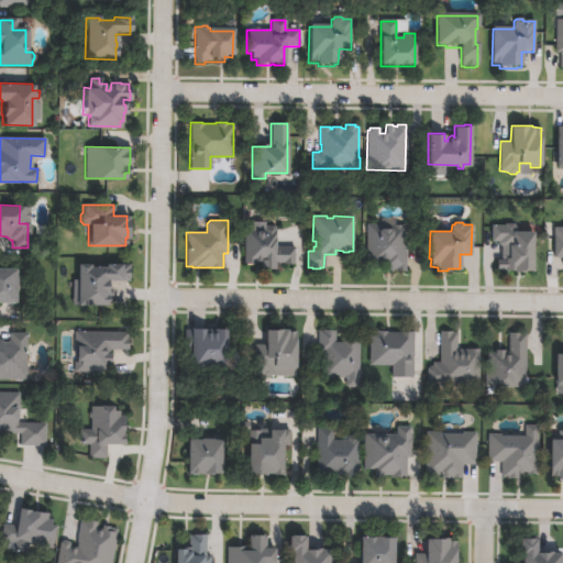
[(515,224),(515,231),(532,231),(531,271),(522,269),(522,272),(514,272),(514,269),(496,269),(496,258),(501,258),(501,246),(498,243),(498,241),(492,241),(492,224),(505,225),(505,223),(515,224)]
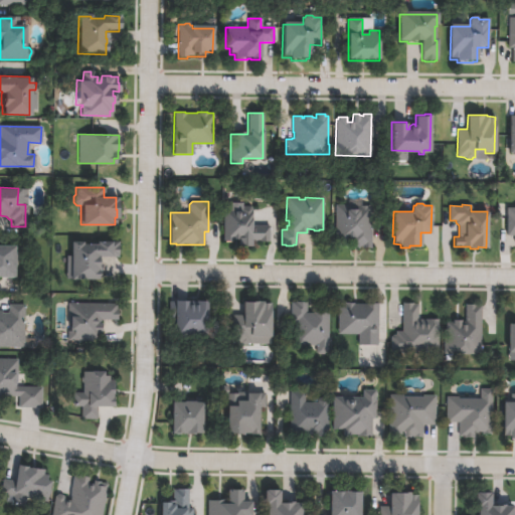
[(347,208),(358,209),(358,206),(371,206),(371,247),(352,247),(352,240),(347,240),(347,244),(338,244),(338,242),(335,242),(336,205),(347,205),(347,208)]
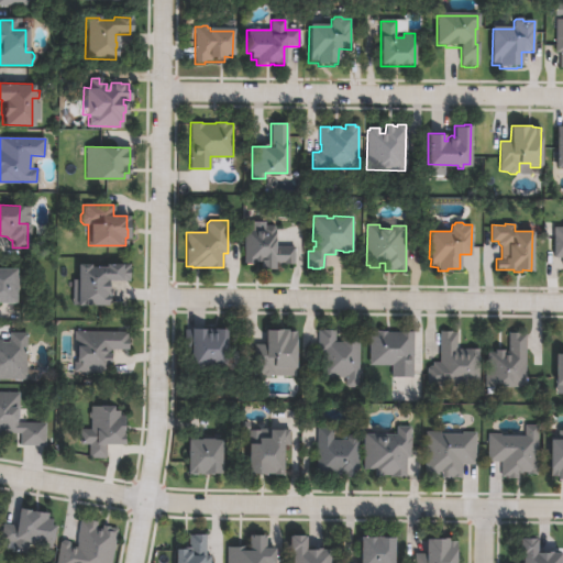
[(275,229),(275,247),(294,247),(294,264),(274,264),(274,269),(260,268),(260,261),(254,261),(253,264),(244,264),(244,231),(247,228),(263,229),(263,228),(266,225),(273,225),(275,229)]
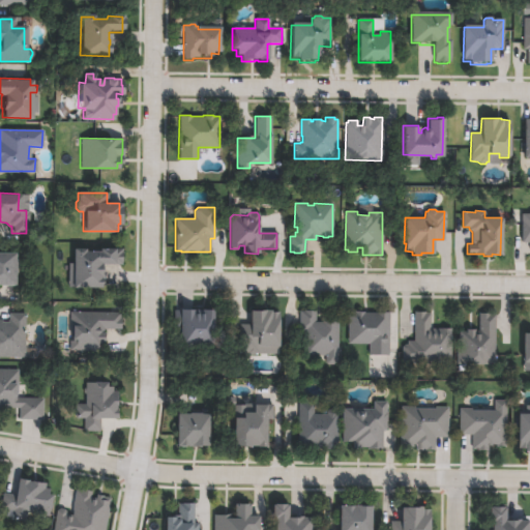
[(529,242),(521,242),(522,213),(529,214),(529,212),(529,242)]
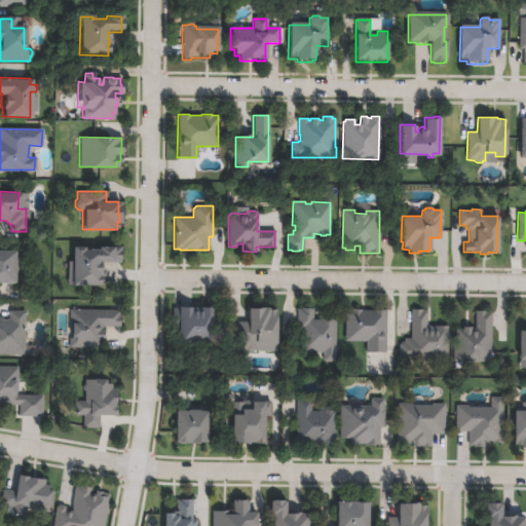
[(112,246),(112,248),(119,248),(119,262),(99,262),(98,286),(66,285),(67,261),(70,261),(71,247),(82,247),(82,249),(97,249),(98,246),(112,246)]
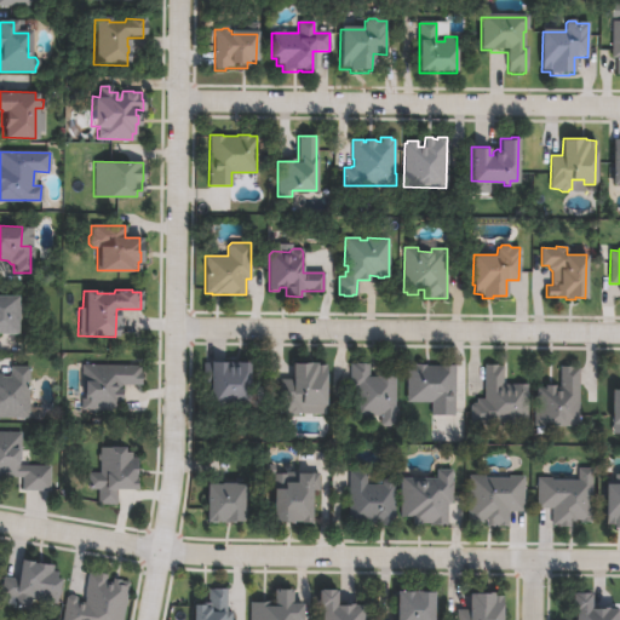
[(0,296),(15,296),(15,305),(16,305),(16,319),(15,319),(15,333),(0,333),(0,296)]
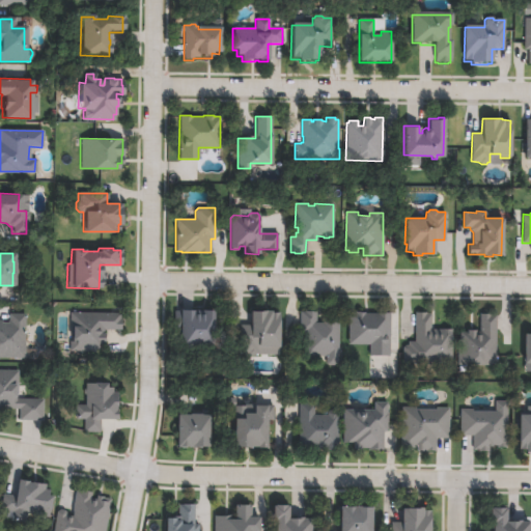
[(191,310),(191,313),(200,314),(200,310),(213,310),(212,347),(178,347),(178,329),(174,329),(174,311),(178,311),(178,310),(191,310)]
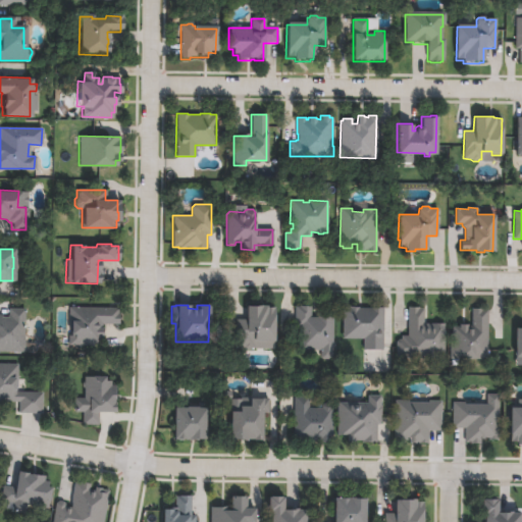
[(273,308),(272,344),(262,344),(263,341),(253,341),(253,348),(235,348),(236,319),(245,319),(246,306),(265,306),(265,307),(273,308)]
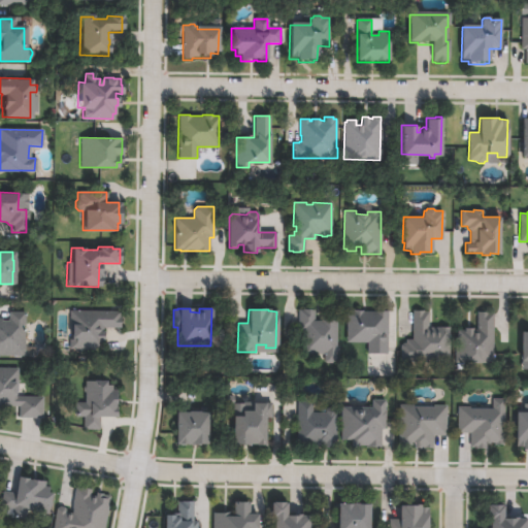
[(119,311),(119,319),(120,319),(120,328),(101,328),(101,332),(102,332),(102,341),(101,341),(101,349),(71,348),(71,338),(70,338),(70,331),(69,331),(69,310),(119,311)]
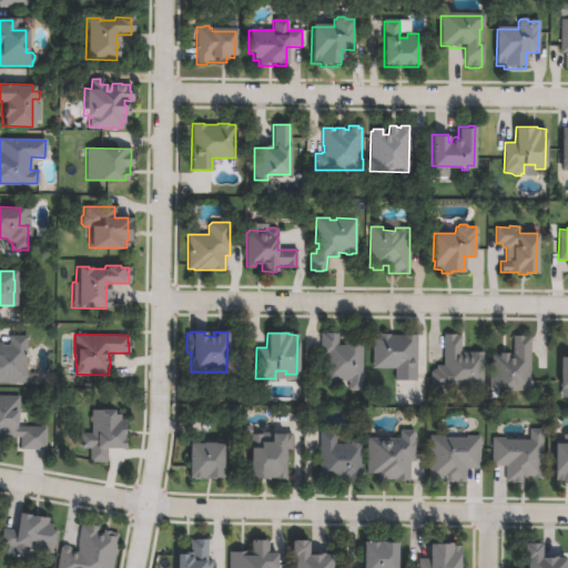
[(338,345),(353,345),(353,341),(362,341),(361,389),(357,392),(351,391),(348,389),(348,382),(325,381),(325,355),(321,355),(321,334),(338,334),(338,345)]
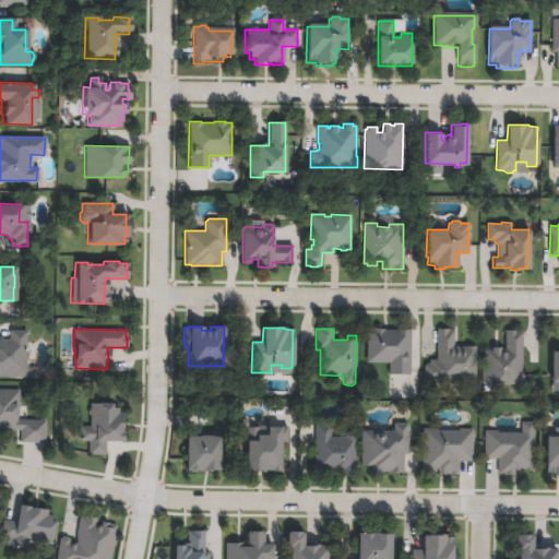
[(475,346),(475,382),(424,382),(424,367),(427,364),(429,364),(429,359),(437,359),(437,329),(448,330),(453,330),(452,346),(475,346)]
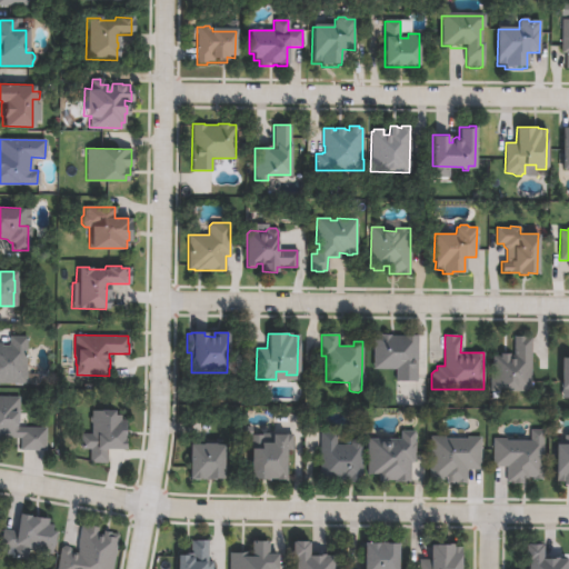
[(417,336),(417,382),(396,381),(396,369),(373,369),(373,336),(390,336),(390,337),(405,337),(405,336),(417,336)]
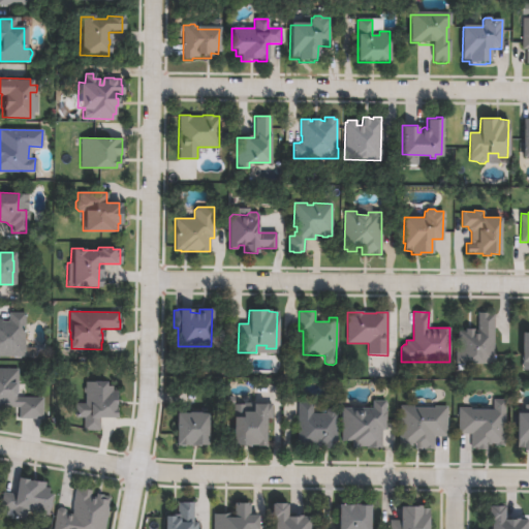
[(494,314),(494,364),(456,364),(456,339),(458,339),(458,331),(465,331),(465,329),(473,330),(478,331),(478,312),(489,313),(489,314),(494,314)]
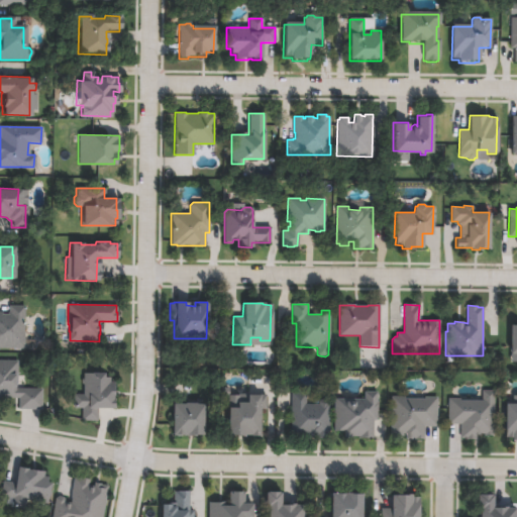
[(23,306),(22,349),(0,348),(0,312),(1,312),(1,314),(7,314),(7,312),(8,312),(8,306),(23,306)]
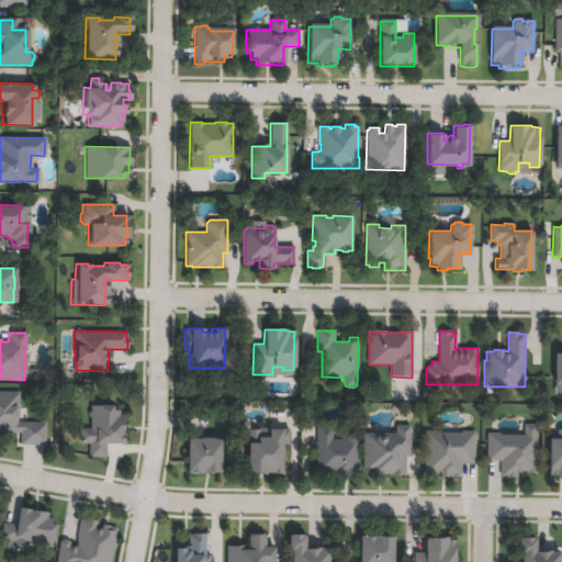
[(0,392),(18,393),(18,416),(14,415),(14,423),(44,423),(44,446),(19,445),(20,433),(0,433),(0,392)]
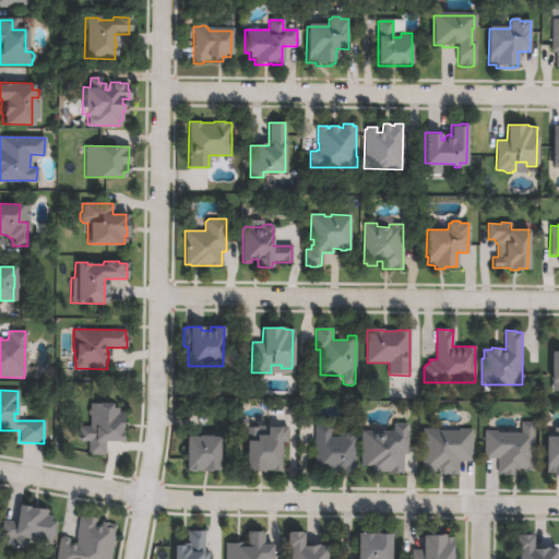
[(110,404),(110,408),(117,408),(117,413),(122,413),(122,423),(120,423),(120,431),(121,431),(121,442),(105,441),(104,455),(87,455),(87,441),(79,441),(79,427),(88,427),(88,414),(87,414),(87,411),(88,411),(88,404),(110,404)]
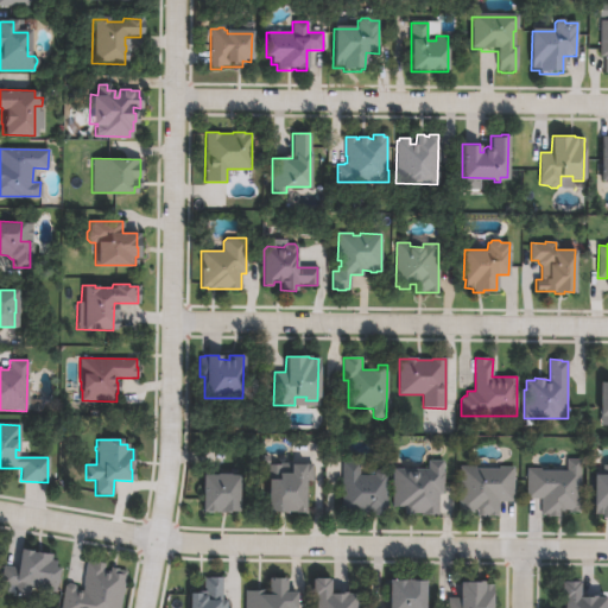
[(580,460),(580,511),(558,511),(558,518),(548,517),(548,515),(542,515),(542,499),(526,499),(527,469),(540,469),(540,472),(567,472),(567,460),(580,460)]
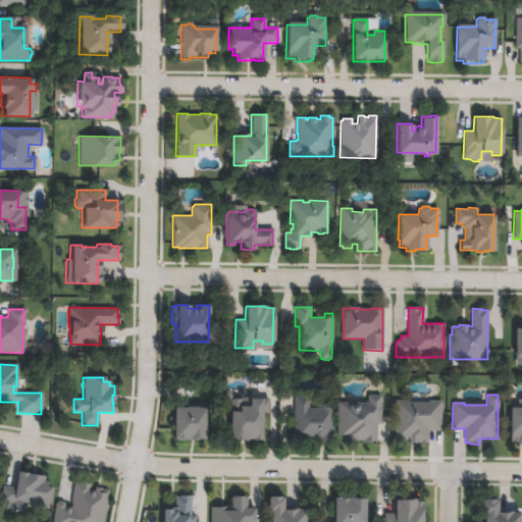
[(376,425),(375,441),(363,441),(363,440),(349,440),(349,435),(337,435),(337,403),(367,403),(367,396),(380,396),(380,425),(376,425)]
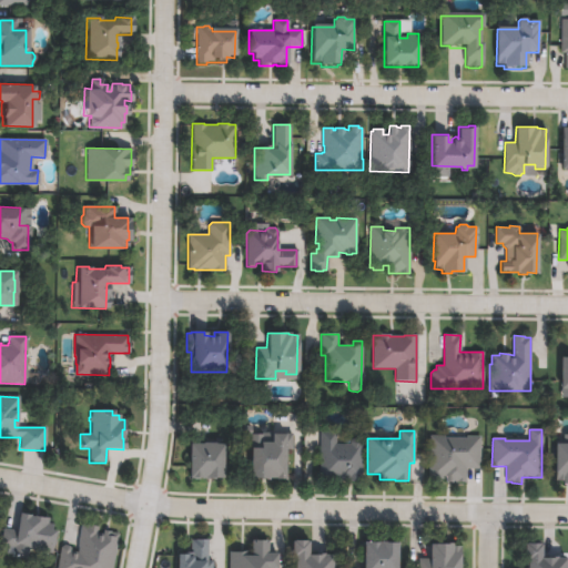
[(335,444),(350,444),(350,442),(352,439),(357,439),(359,443),(361,443),(361,482),(346,480),(346,479),(320,479),(321,432),(335,432),(335,444)]
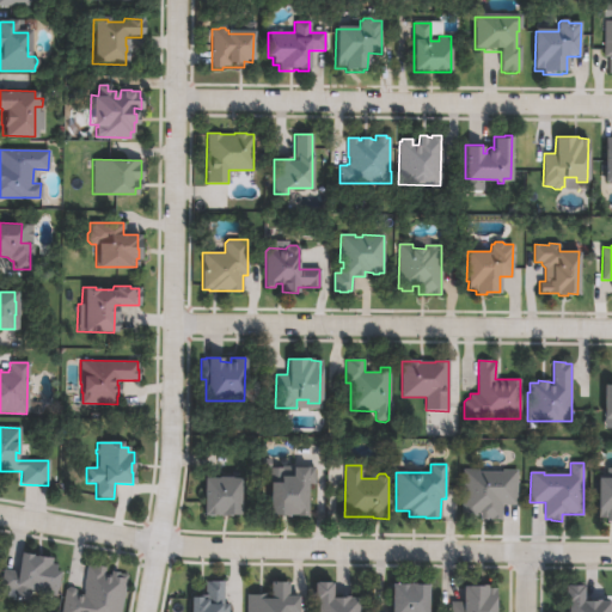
[(313,467),(313,484),(306,484),(305,516),(295,516),(295,514),(287,514),(287,515),(269,515),(270,469),(281,469),(281,476),(291,476),(292,467),(313,467)]
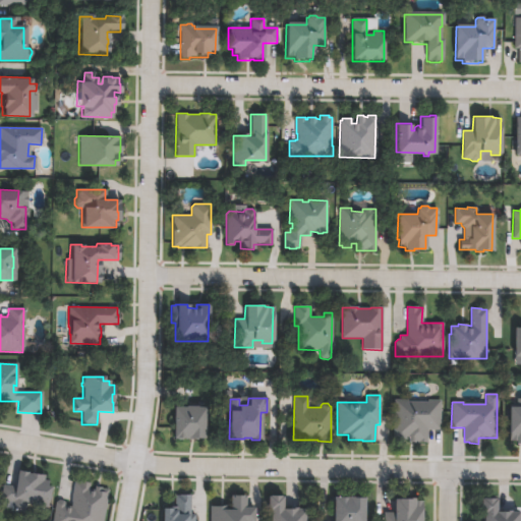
[(407,402),(427,402),(427,400),(441,401),(440,429),(427,429),(427,443),(408,443),(408,437),(403,437),(403,441),(393,441),(394,400),(407,400),(407,402)]
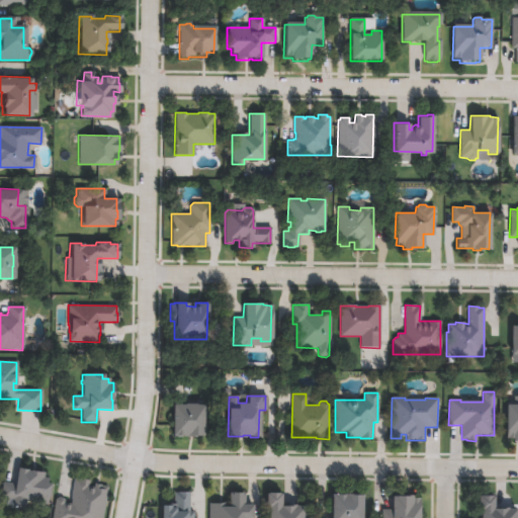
[(194,404),(194,406),(201,406),(201,436),(171,435),(171,405),(183,405),(183,404),(194,404)]
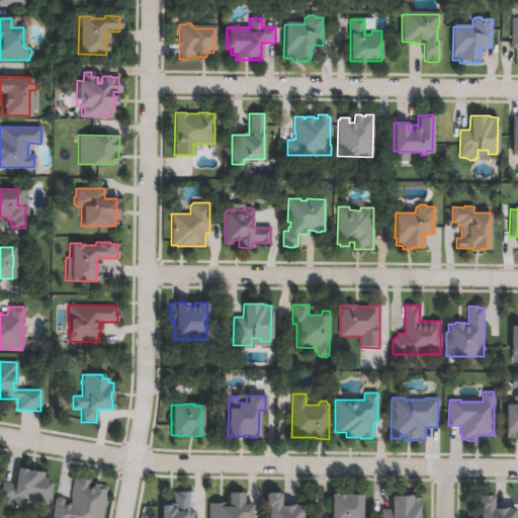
[(517,440),(513,440),(513,439),(506,439),(506,431),(505,431),(506,404),(517,404),(517,440)]
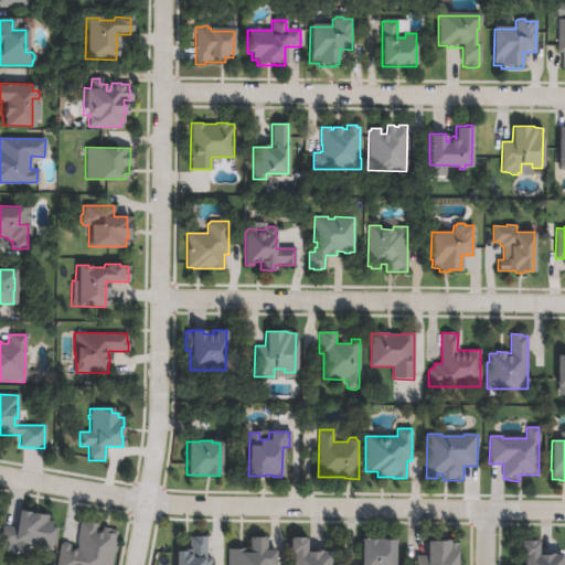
[(51,521),(50,529),(53,529),(50,551),(45,550),(43,552),(40,551),(39,548),(28,546),(25,556),(11,554),(13,545),(0,543),(2,525),(14,528),(17,511),(46,516),(46,521),(51,521)]
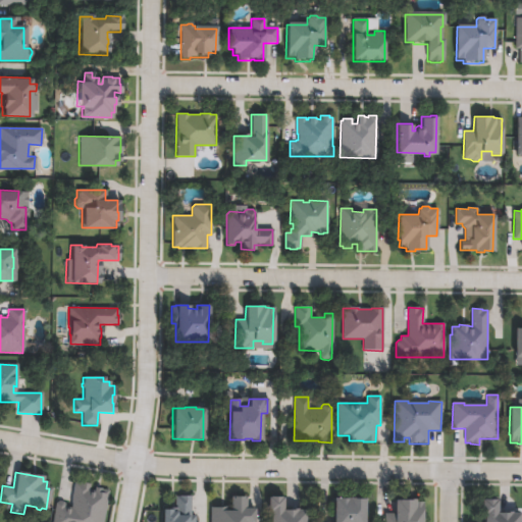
[(73,482),(81,483),(90,484),(89,490),(94,491),(94,488),(108,490),(102,521),(51,521),(55,504),(58,502),(62,502),(64,505),(64,507),(70,508),(71,503),(70,503),(73,482)]
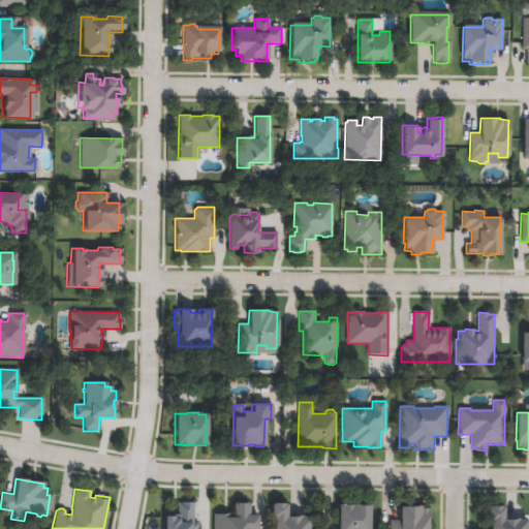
[(192,503),(192,523),(197,523),(196,528),(162,528),(163,517),(173,518),(173,515),(177,515),(178,503),(192,503)]
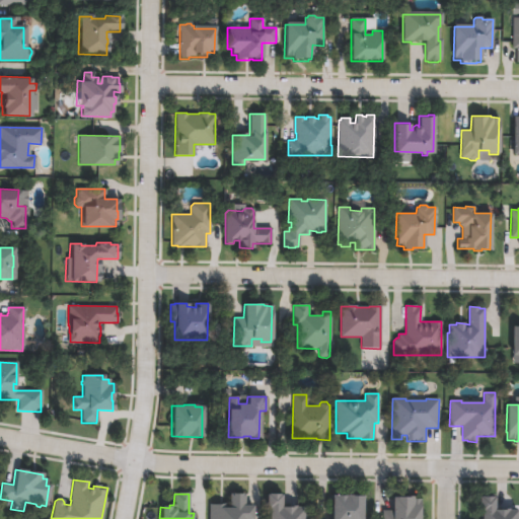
[(243,494),(243,506),(251,506),(251,518),(209,518),(209,505),(222,505),(222,508),(228,508),(228,494),(243,494)]
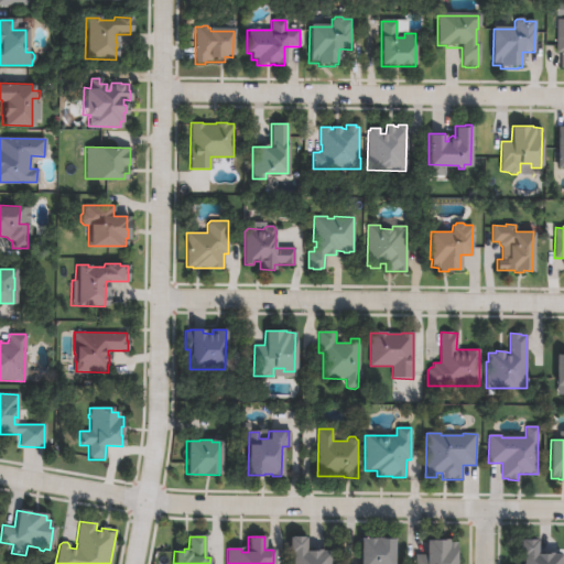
[(302,537),(302,539),(304,539),(304,551),(315,551),(315,550),(321,550),(320,552),(329,552),(328,563),(291,563),(292,552),(289,552),(289,539),(290,539),(290,537),(302,537)]
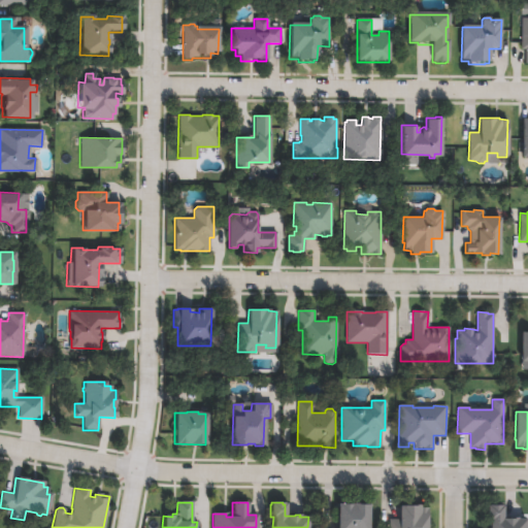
[(356,504),(356,505),(368,505),(368,527),(336,527),(337,504),(352,504),(352,503),(356,504)]
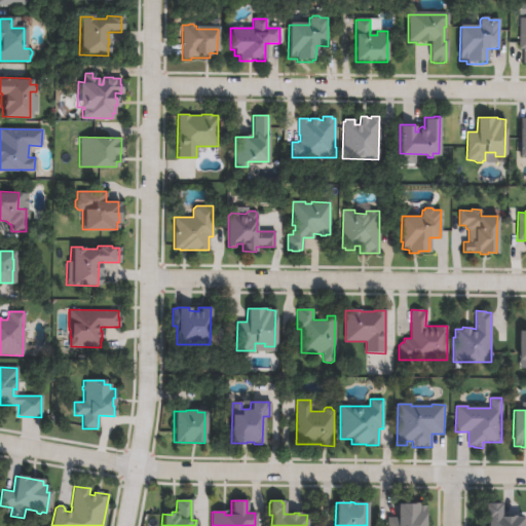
[(418,503),(417,506),(425,506),(424,525),(386,525),(387,518),(397,518),(397,504),(412,504),(412,503),(418,503)]
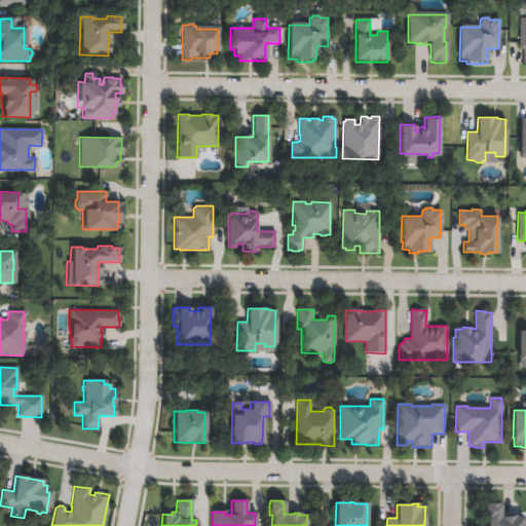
[(500,504),(500,517),(511,518),(511,516),(515,516),(515,518),(523,518),(523,525),(487,525),(487,519),(485,519),(485,504),(500,504)]
